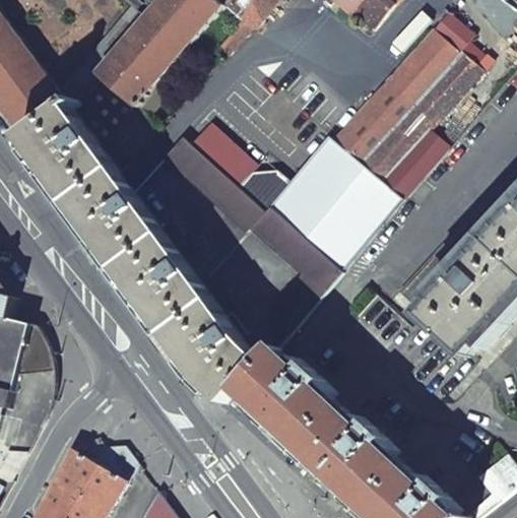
[(134,0),(105,37),(58,88),(69,103),(92,85),(102,74),(101,73),(165,0),(134,0)]
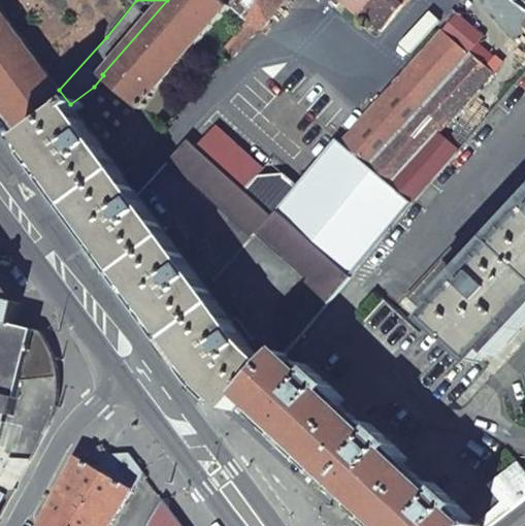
[(229,5),(223,0),(167,0),(102,74),(103,75),(140,109),(229,5)]
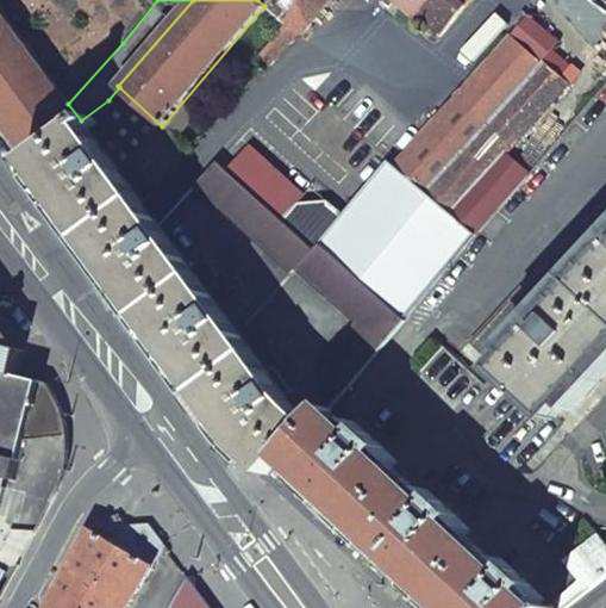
[(257,0),(264,6),(283,23),(297,33),(324,0),(257,0)]
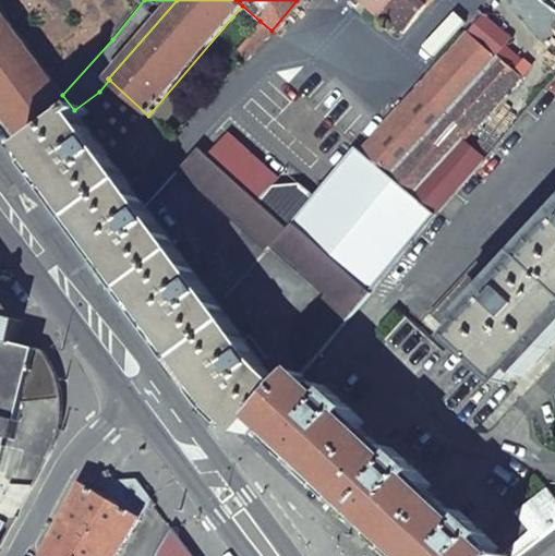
[(345,0),(351,5),(356,0),(361,0),(376,13),(386,0),(345,0)]
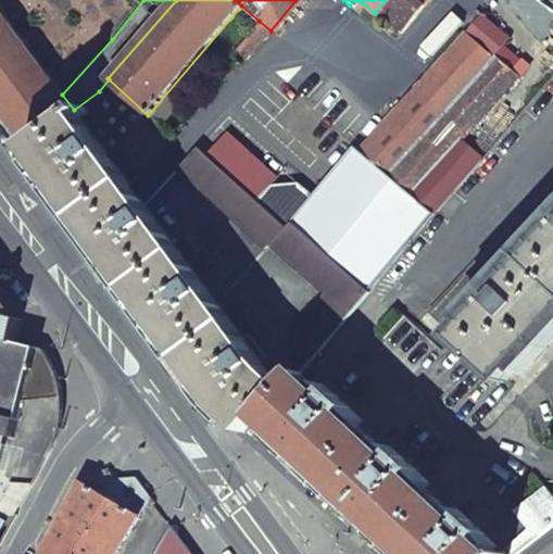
[(385,0),(375,13),(399,33),(426,0),(385,0)]
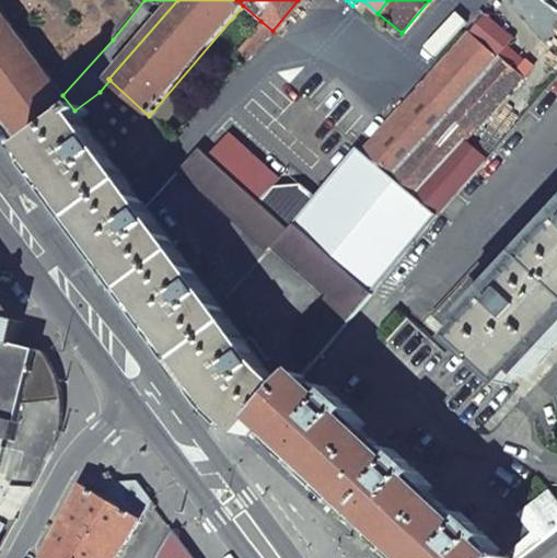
[(0,109),(26,147),(74,111),(62,95),(0,8),(0,109)]
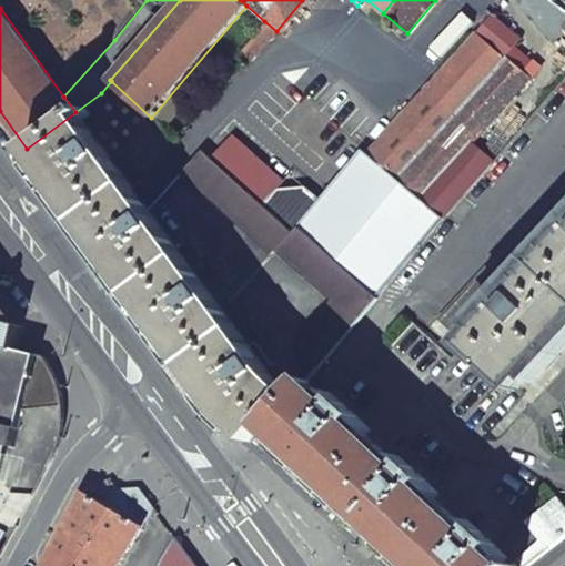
[(382,135),(367,153),(417,198),(421,194),(443,214),(488,160),(467,142),(526,79),(520,73),(528,63),(511,47),(516,39),(490,16),(382,135)]
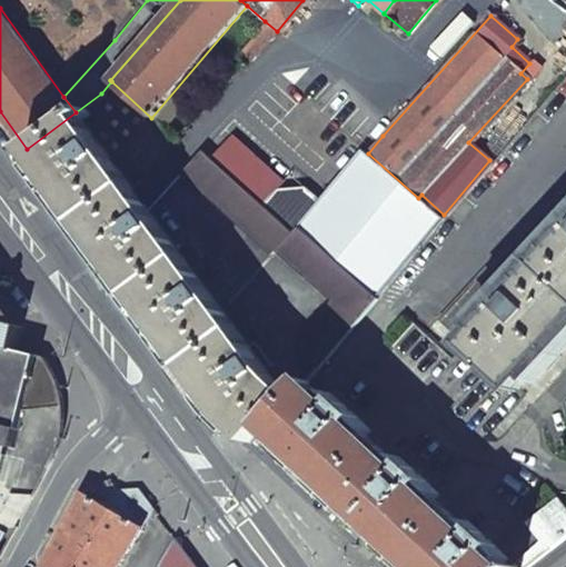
[(250,60),(277,31),(265,21),(241,49),(247,53),(245,56),(250,60)]
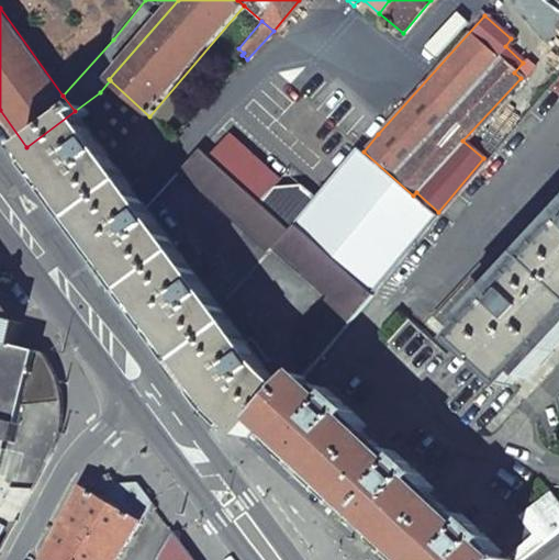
[(100,92),(75,111),(129,185),(174,136),(149,116),(110,80),(100,92)]
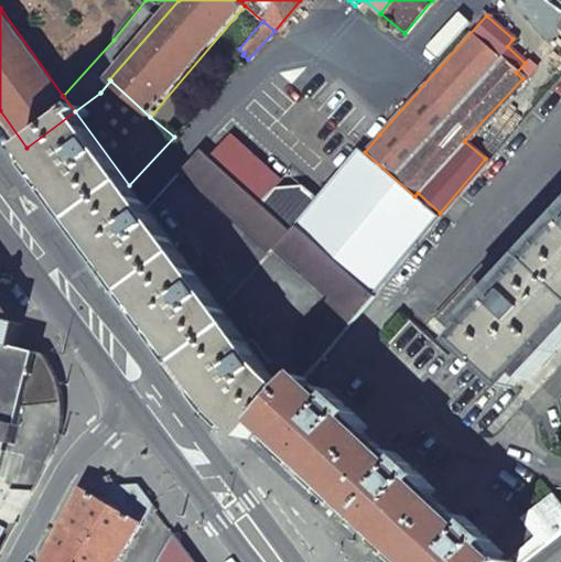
[(129,185),(75,111),(27,148),(60,194),(79,219),(116,270),(164,337),(209,398),(233,424),(246,436),(260,420),(287,391),(260,366),(144,206),(129,185)]
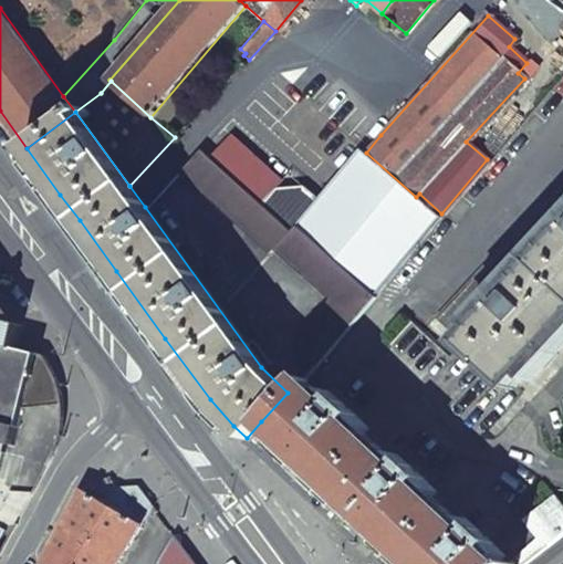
[(236,137),(214,162),(261,206),(279,186),(283,180),(236,137)]
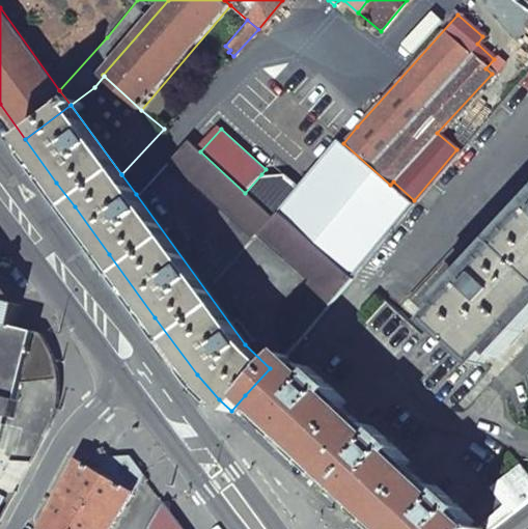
[(188,139),(167,160),(252,235),(256,231),(308,279),(273,322),(295,341),(349,277),(276,211),(271,216),(245,193),(200,151),(188,139)]
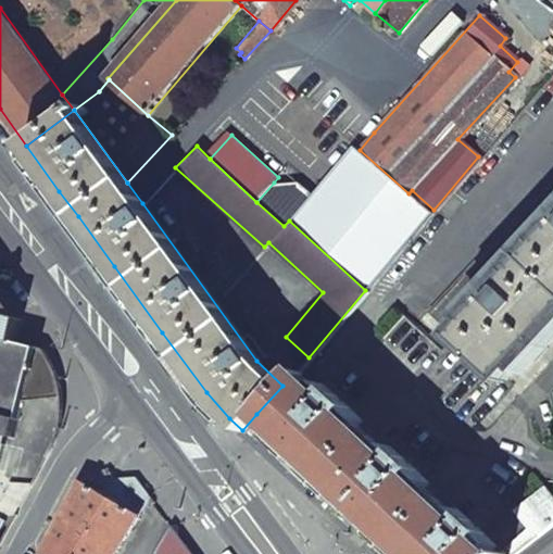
[(289,221),(365,290),(430,214),(409,193),(360,150),(359,149),(354,146),(331,171),(314,190),(303,183),(298,188),(280,187),(274,183),(256,202),(284,226),(289,221)]
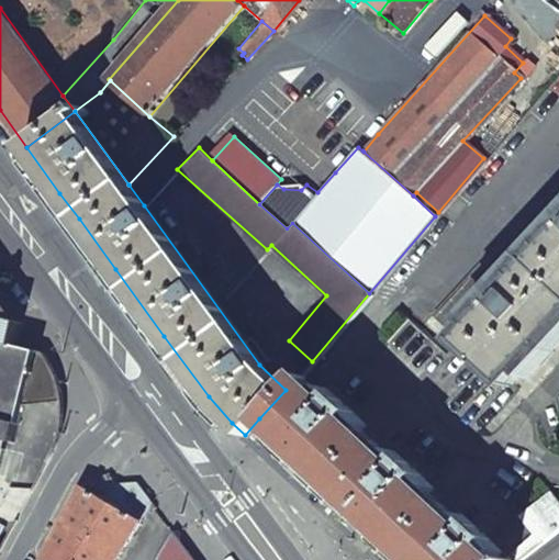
[(177,169),(144,205),(259,365),(286,390),(301,374),(312,361),(289,340),(326,295),(271,245),(267,249),(177,169)]
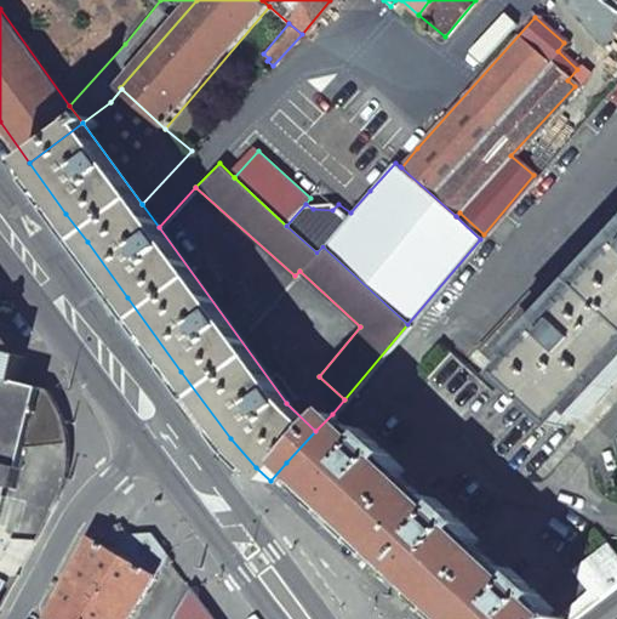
[(616,196),(475,350),(504,376),(463,422),(516,471),(616,362),(616,196)]
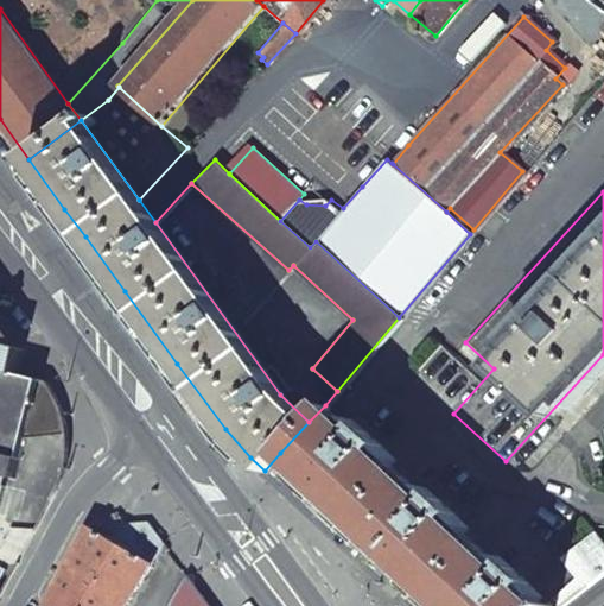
[(474,229),(450,208),(446,212),(470,234),(474,229)]
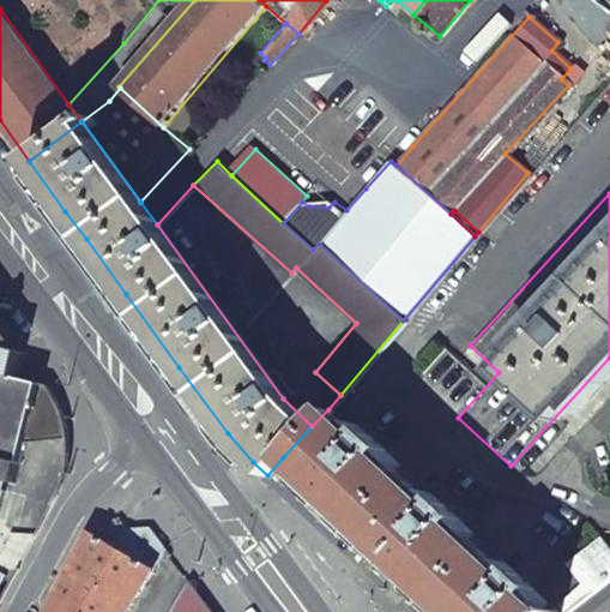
[(421,372),(444,348),(433,339),(410,363),(421,372)]
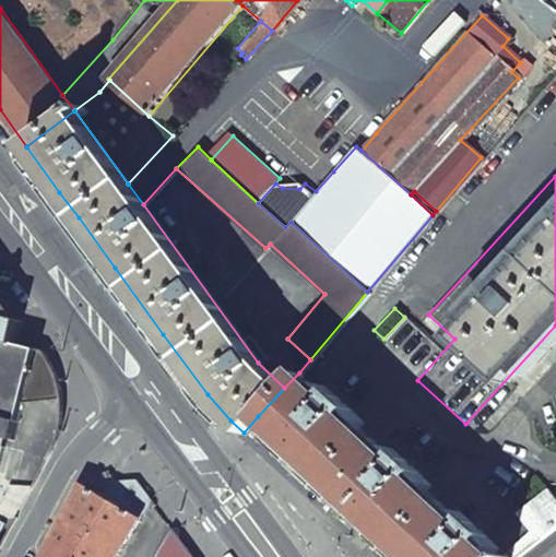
[(0,436),(3,437),(11,439),(20,403),(23,394),(39,399),(45,380),(52,371),(50,365),(48,360),(42,351),(13,343),(19,319),(0,315),(0,450),(1,446),(0,446),(0,436)]
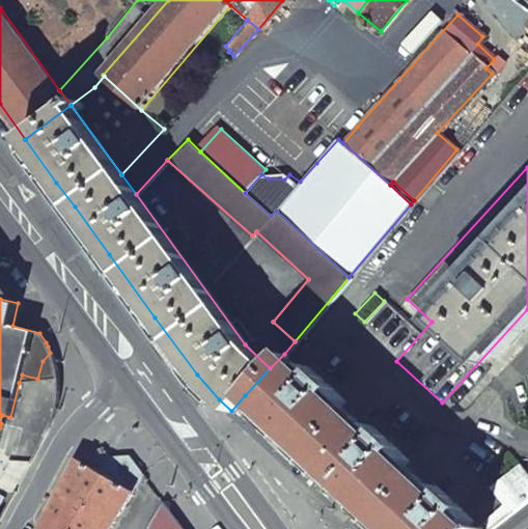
[(57,380),(56,368),(54,363),(50,353),(43,361),(37,379),(22,374),(19,383),(57,380)]
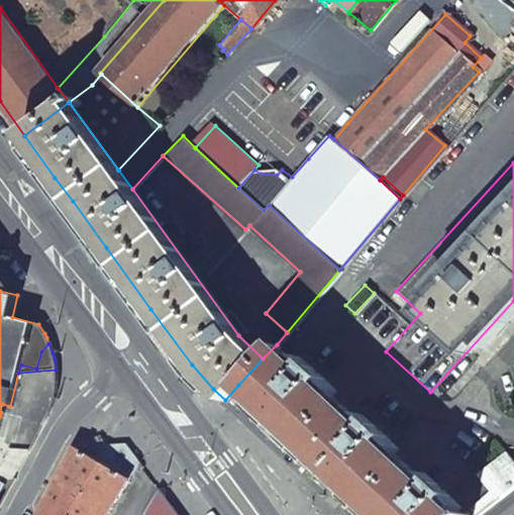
[(458,514),(289,355),(277,344),(263,358),(238,385),(251,397),(274,418),(333,474),(378,514),(458,514)]
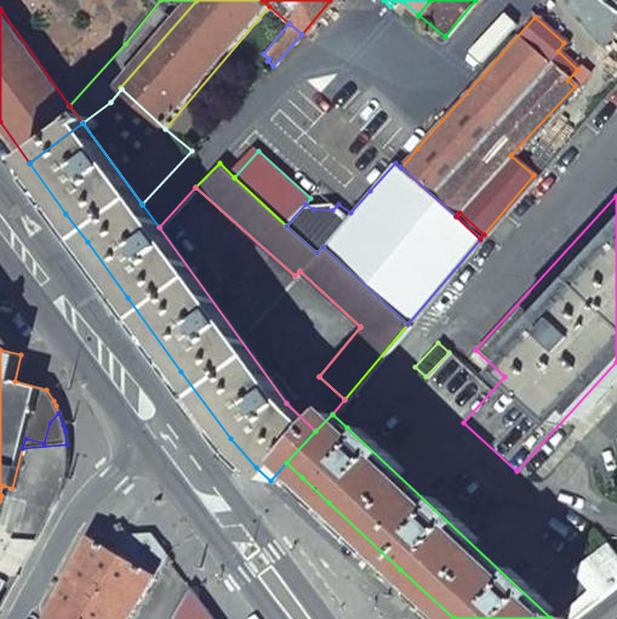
[(119,534),(110,547),(154,573),(165,554),(149,532),(119,534)]
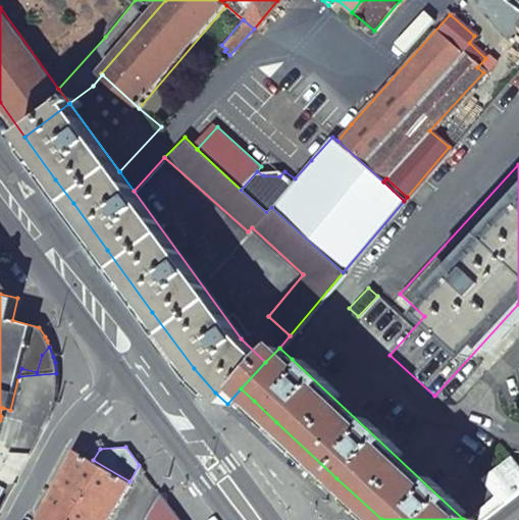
[(54,489),(38,519),(106,519),(130,481),(93,460),(74,451),(54,489)]
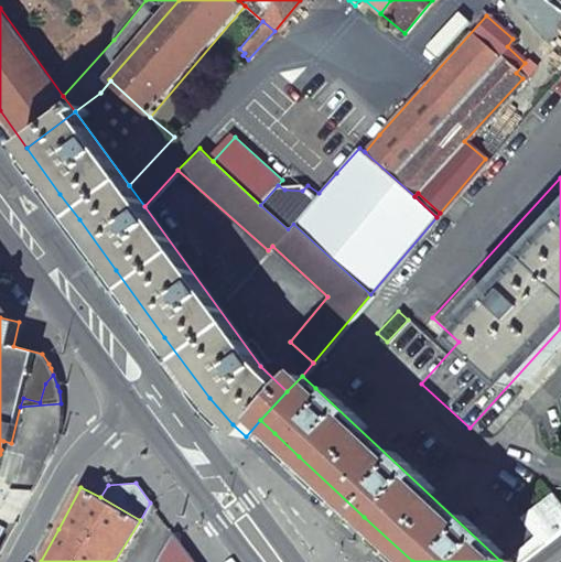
[(560,505),(550,493),(518,517),(532,533),(502,561),(516,561),(560,527),(560,505)]
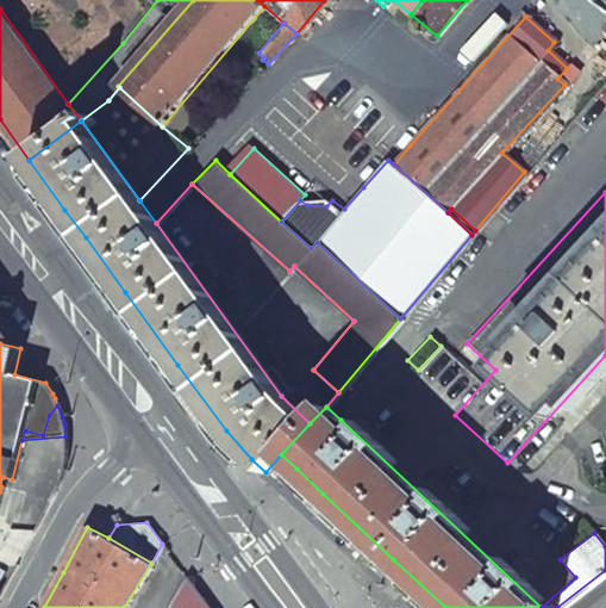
[(167,605),(169,607),(210,607),(186,575),(167,605)]
